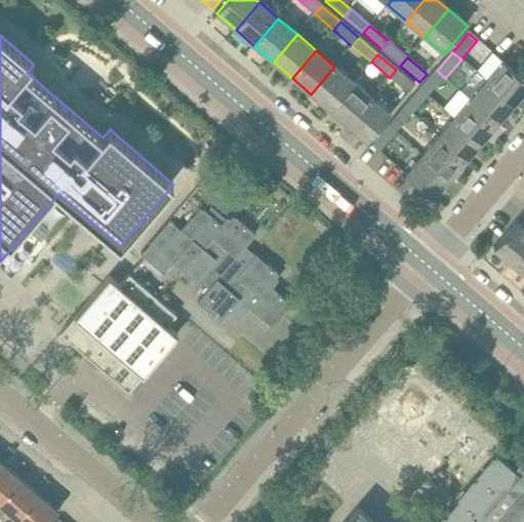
[(515,106),(523,93),(523,79),(504,63),(487,82),(515,106)]
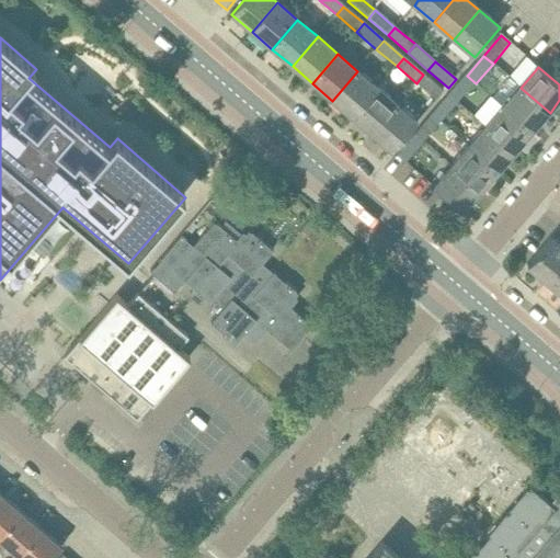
[(377,88),(357,71),(332,101),(352,117),(377,88)]
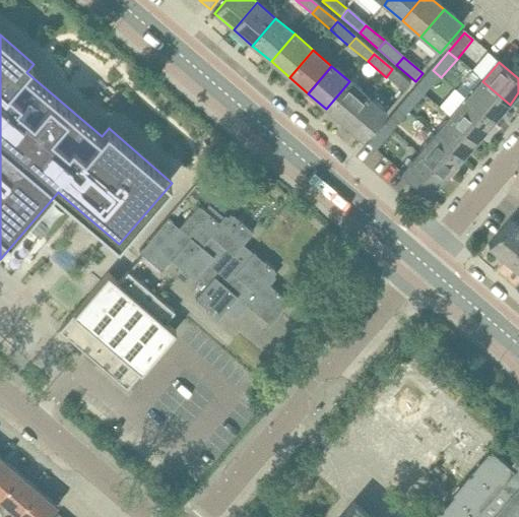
[(392,69),(386,77),(405,93),(411,85),(392,69)]
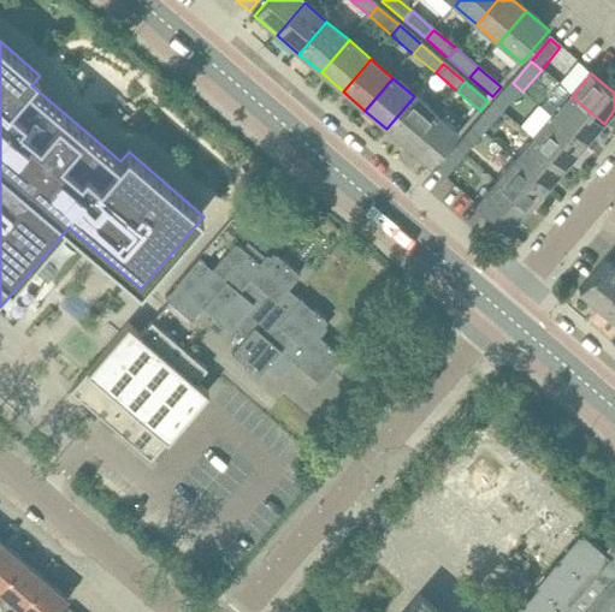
[(522,91),(513,83),(494,105),(503,113),(522,91)]
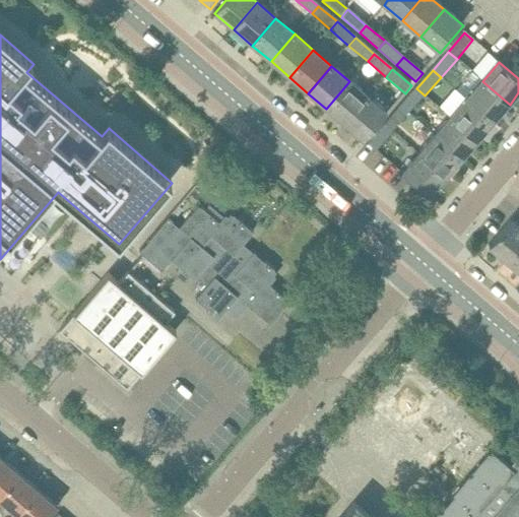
[(326,109),(345,125),(369,98),(349,81),(326,109)]
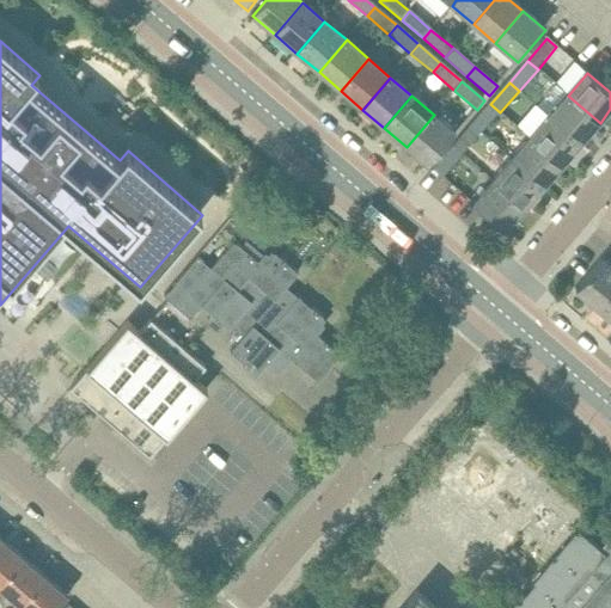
[(549,117),(581,145),(600,123),(568,96),(549,117)]
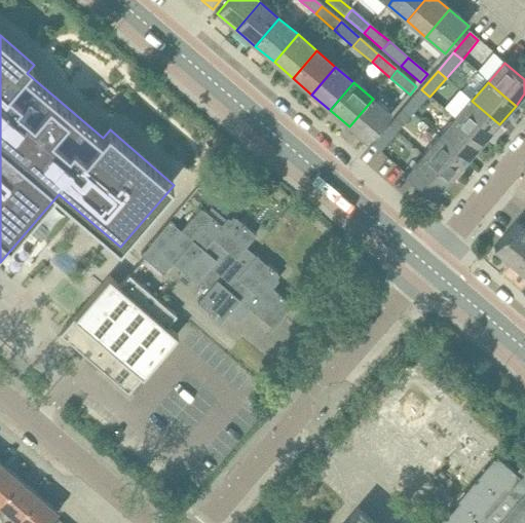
[(414,116),(429,97),(421,89),(405,109),(414,116)]
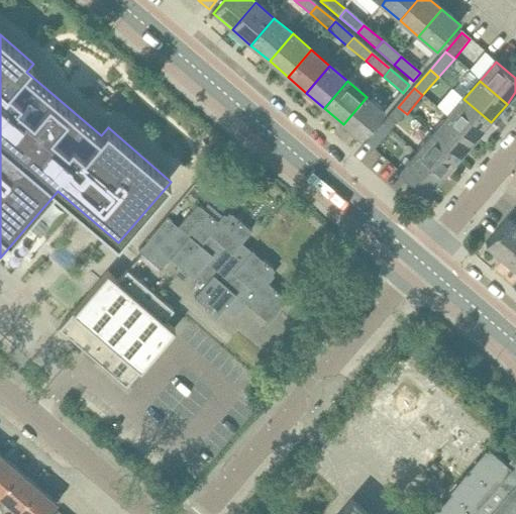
[(362,140),(385,113),(367,97),(343,124),(362,140)]
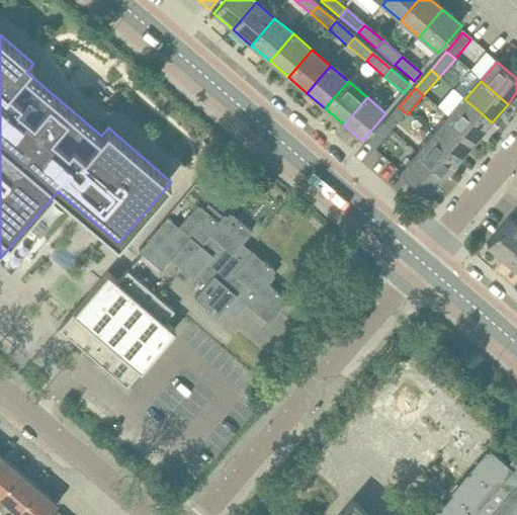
[(476,141),(492,122),(464,99),(449,117),(476,141)]
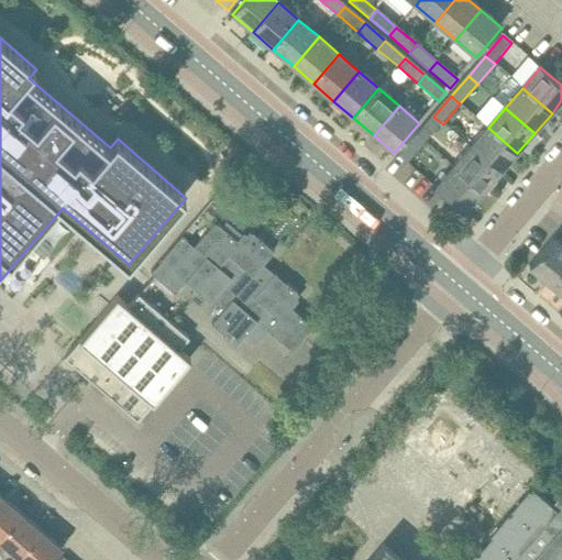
[(417,136),(426,144),(443,124),(433,117),(417,136)]
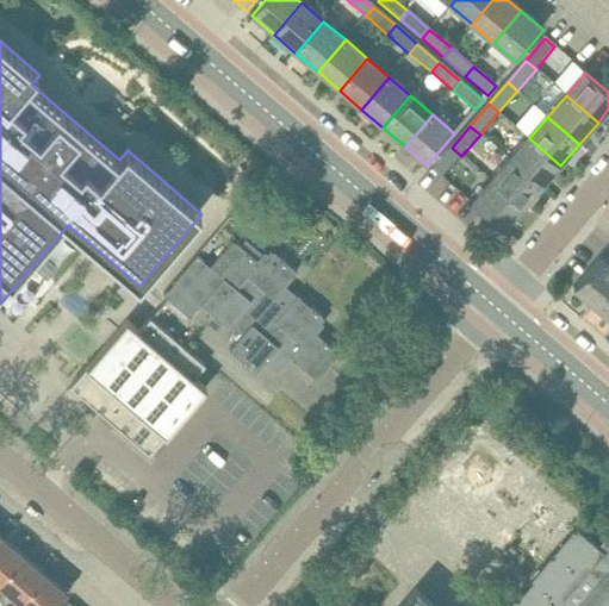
[(560,166),(529,138),(510,160),(542,187),(560,166)]
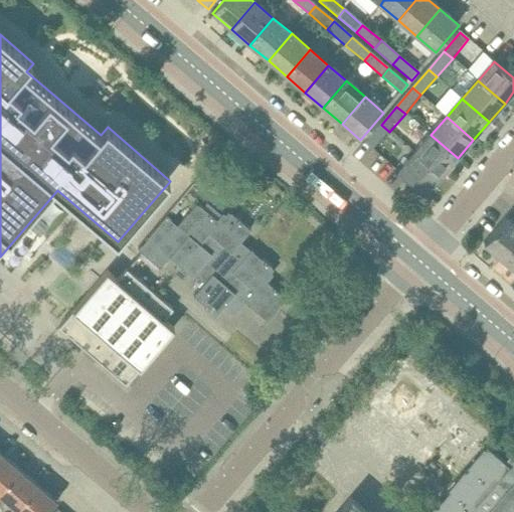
[(373,151),(389,132),(381,125),(365,144),(373,151)]
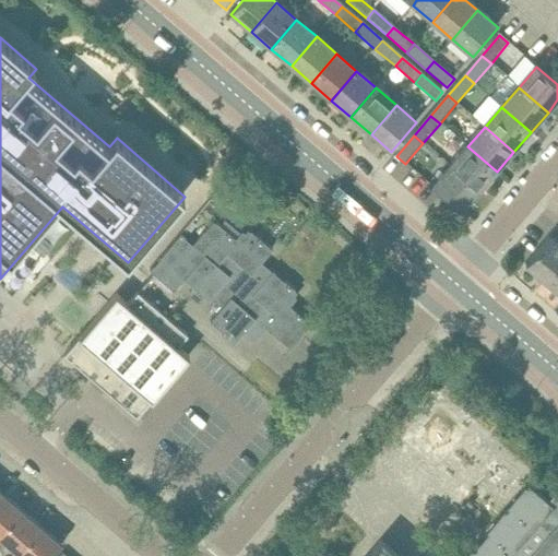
[(479,192),(497,172),(467,146),(450,167),(479,192)]
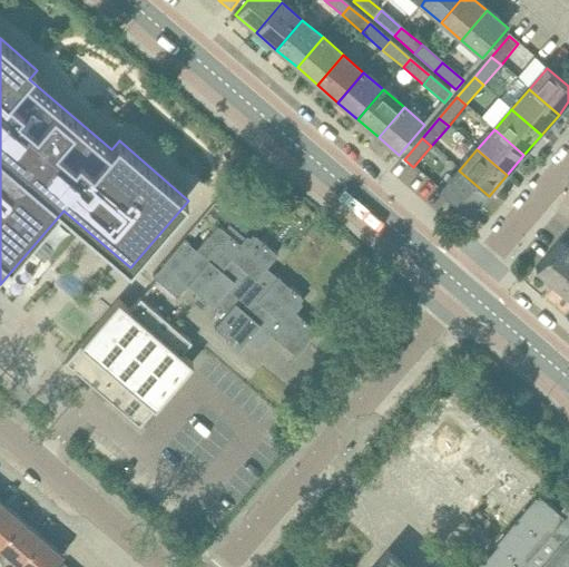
[(489,196),(459,170),(441,191),(471,216),(489,196)]
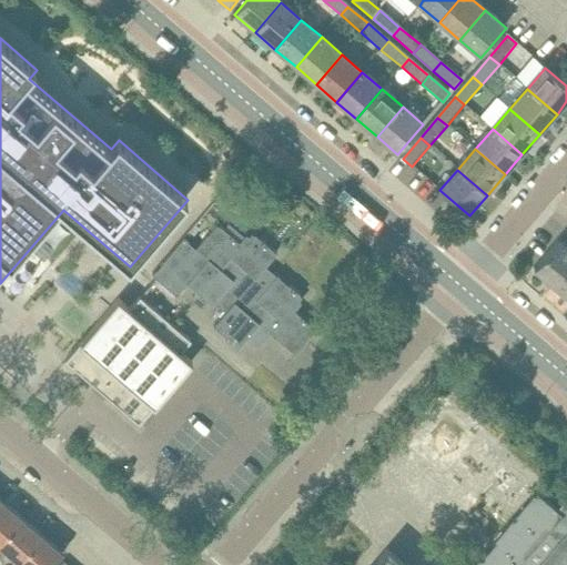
[(296,356),(307,344),(317,331),(295,312),(302,304),(300,302),(303,298),(279,276),(276,279),(265,269),(277,255),(253,234),(250,239),(247,236),(240,244),(218,225),(196,249),(184,239),(153,276),(158,280),(178,298),(189,285),(213,306),(215,304),(226,313),(213,329),(239,350),(251,335),(253,336),(251,340),(261,349),(264,345),(262,343),(270,333),(271,334),(271,335),(296,356)]
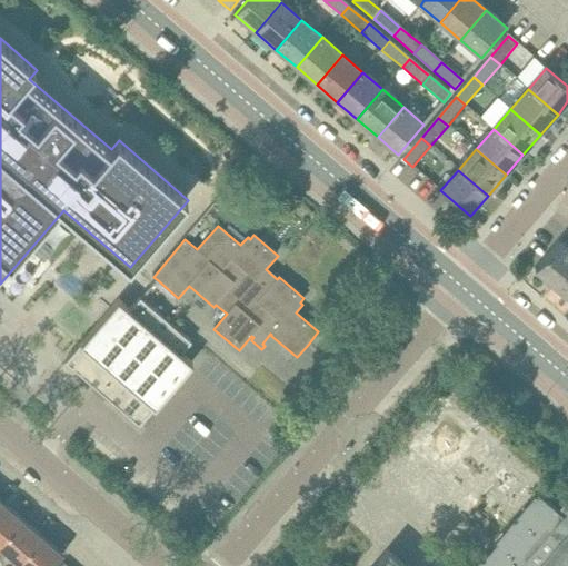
[(567,248),(560,241),(535,270),(556,289),(567,275),(567,248)]
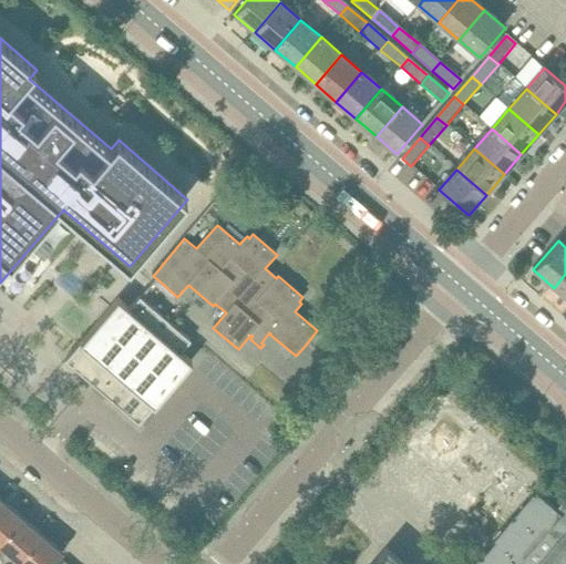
[(565,274),(554,288),(565,297),(565,274)]
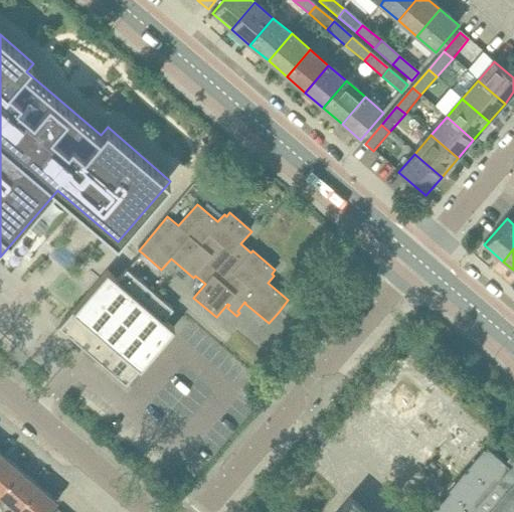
[(174,311),(129,273),(128,271),(119,282),(108,273),(59,329),(106,368),(127,386),(142,368),(157,351),(173,333),(175,330),(164,322),(174,311)]
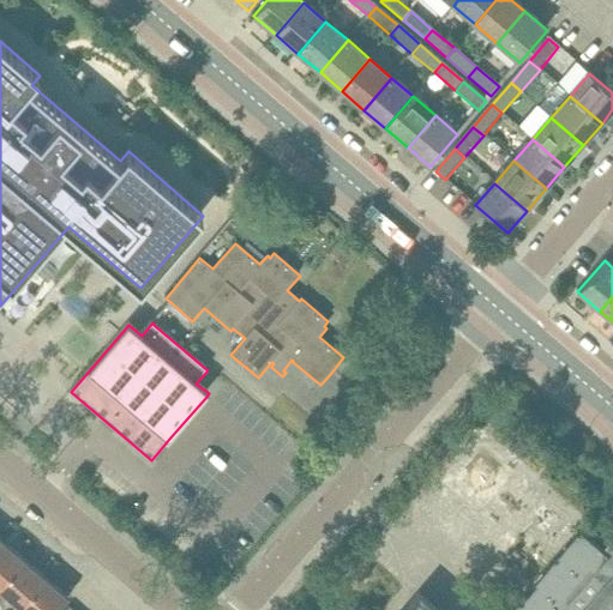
[(612,541),(611,539),(610,539),(612,542),(602,553),(582,535),(517,609),(434,609),(419,596),(407,609),(612,609),(612,541)]
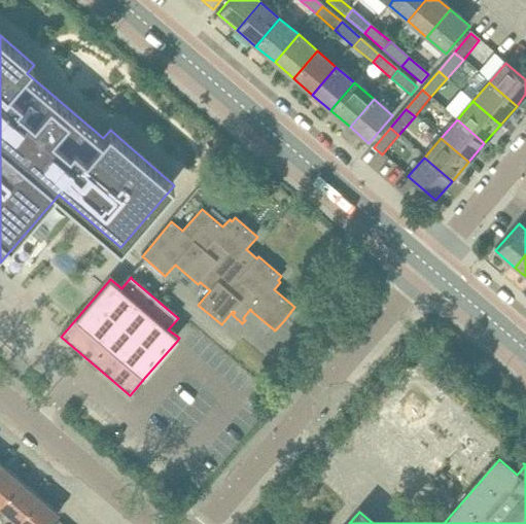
[(0,505),(21,482),(2,466),(0,467),(0,505)]
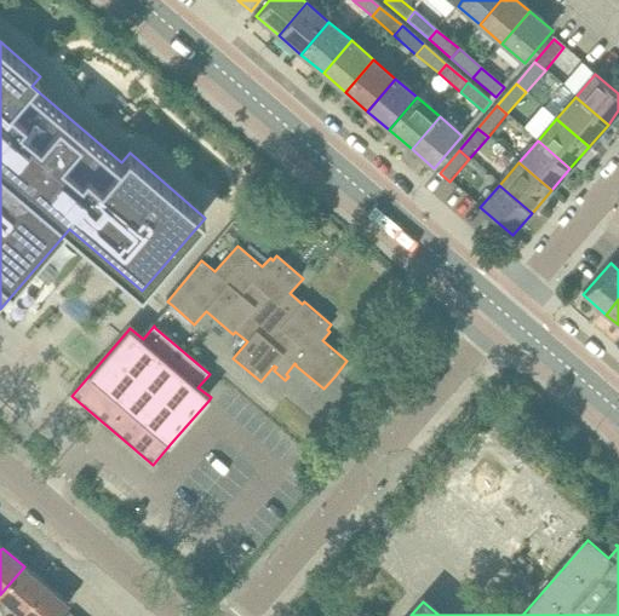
[(24,566),(0,594),(0,597),(21,615),(46,586),(24,566)]
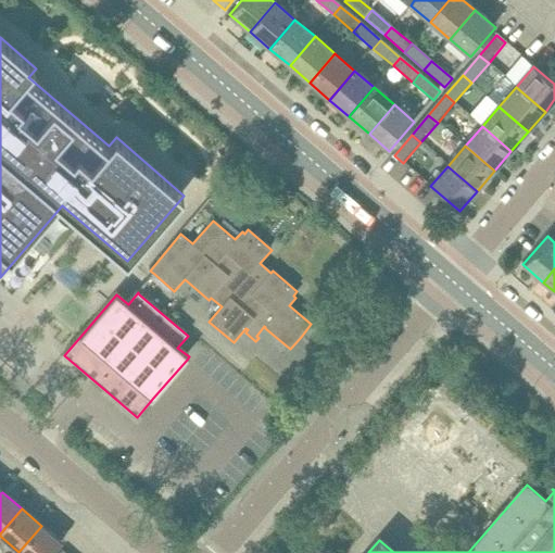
[(41,526),(19,552),(53,552),(62,543),(41,526)]
